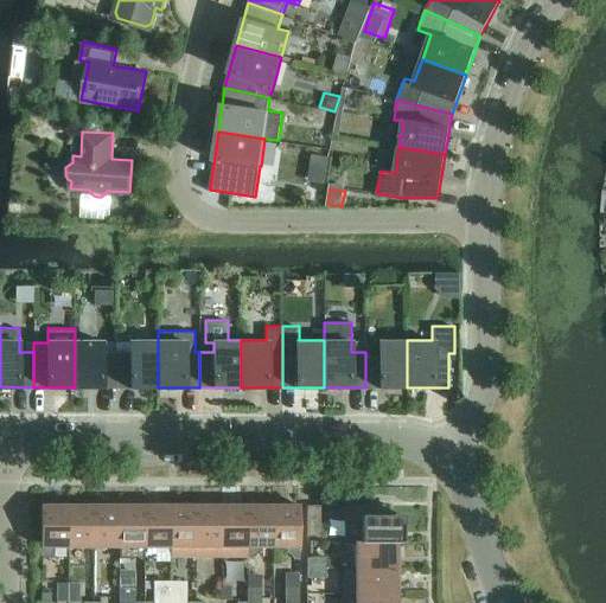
[(131,352),(116,352),(116,387),(158,387),(158,340),(131,340),(131,352)]
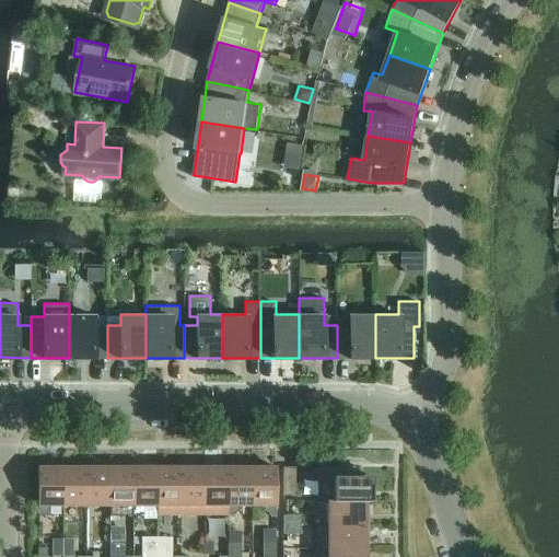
[(350,325),(337,325),(337,358),(375,358),(375,314),(350,314),(350,325)]
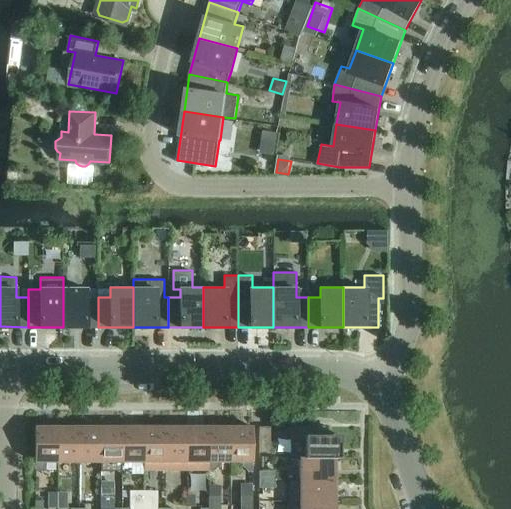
[(86,288),(63,288),(63,327),(98,327),(98,297),(86,297),(86,288)]
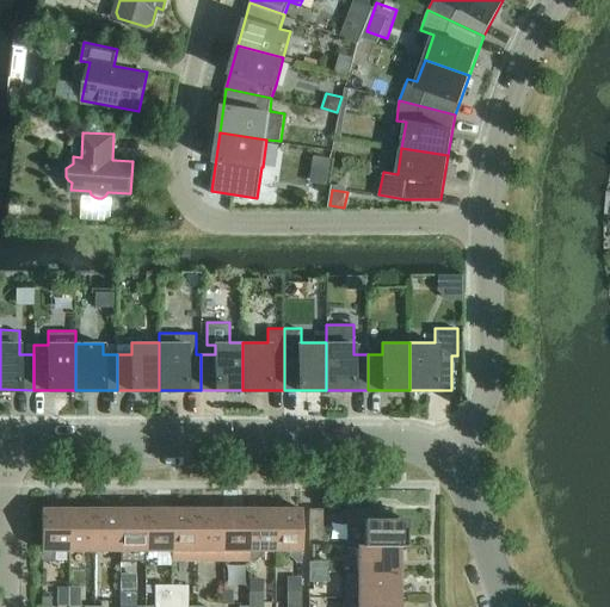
[(55,550),(68,550),(68,507),(42,507),(42,550),(43,550),(43,561),(55,561),(55,550)]
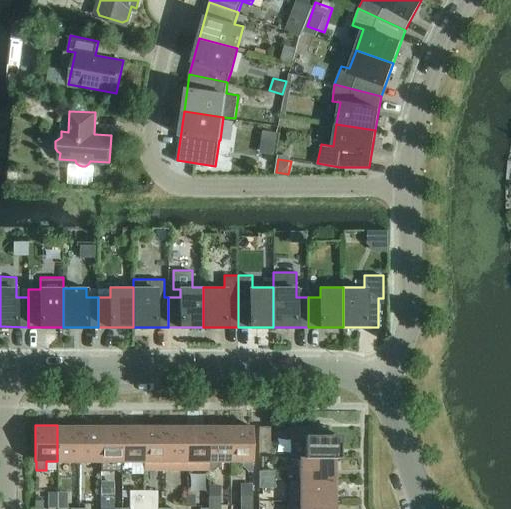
[(57,461),(79,461),(79,425),(57,425),(57,461)]
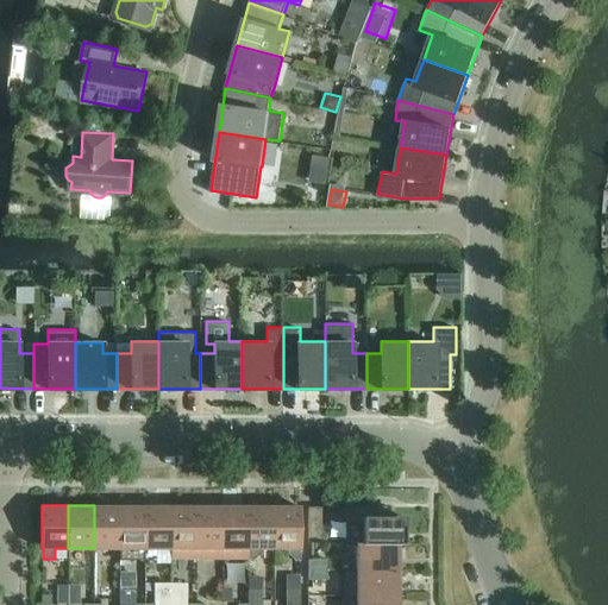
[(94,548),(119,548),(119,505),(94,505),(94,548)]
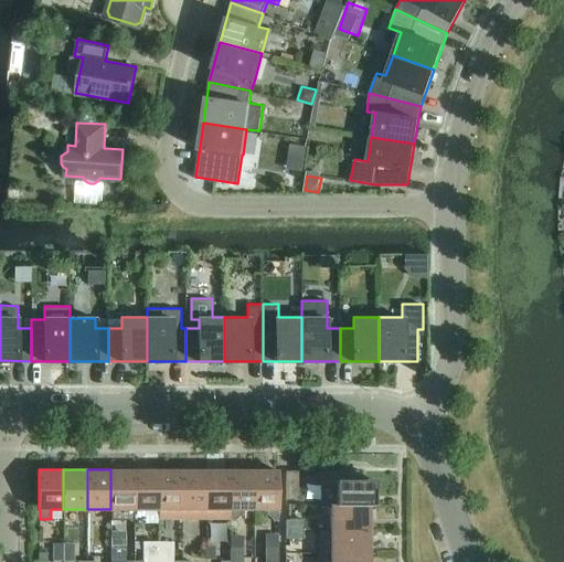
[(110,509),(135,509),(135,469),(110,469),(110,509)]
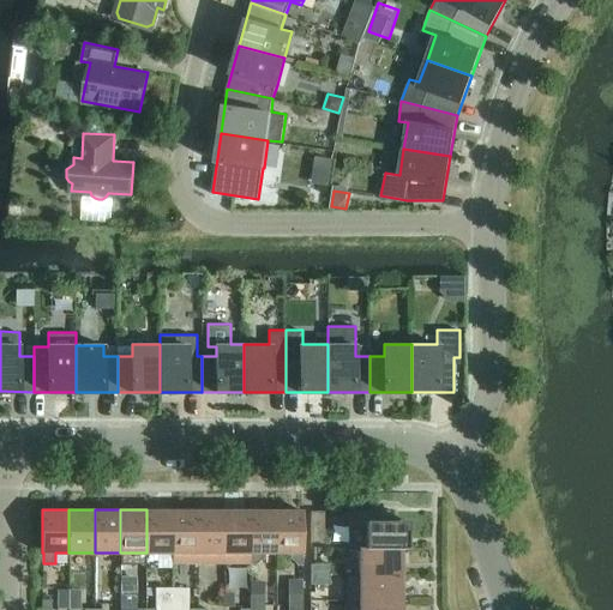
[(146,553),(173,553),(173,509),(146,509),(146,553)]
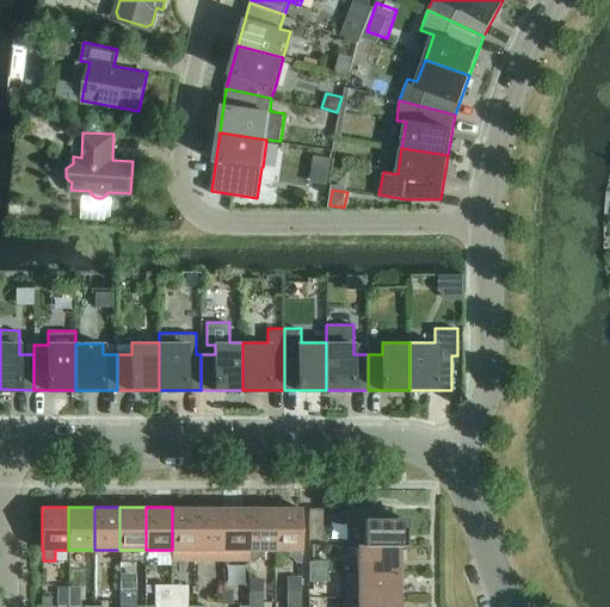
[(172,559),(197,559),(197,507),(172,507),(172,550),(172,559)]
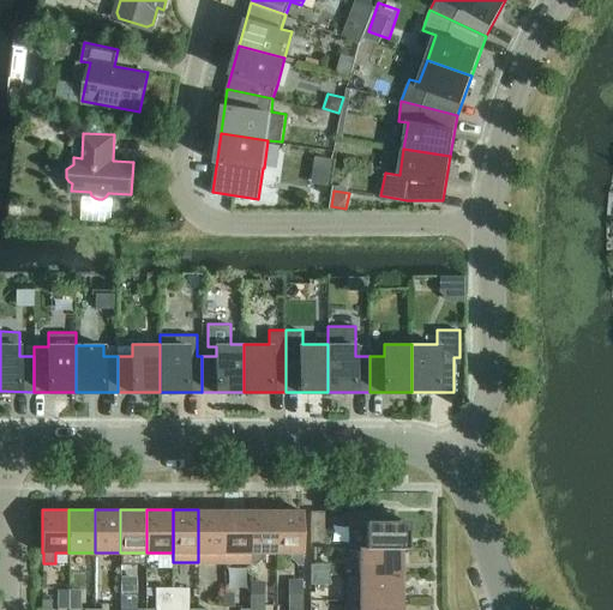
[(198,562),(224,561),(224,509),(198,509),(198,562)]
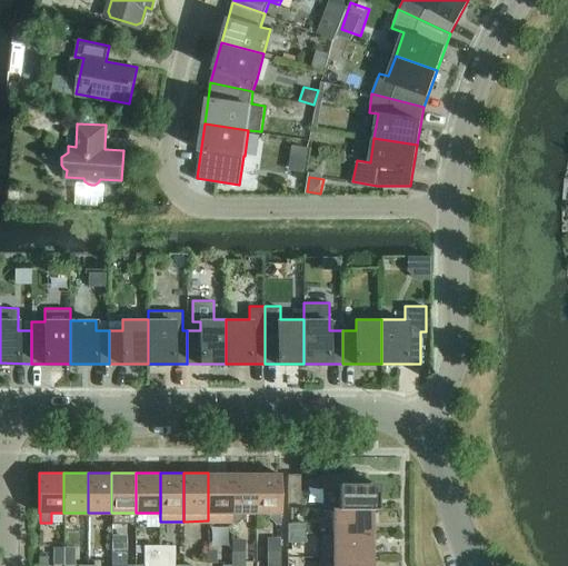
[(208,520),(232,522),(231,473),(208,473),(208,520)]
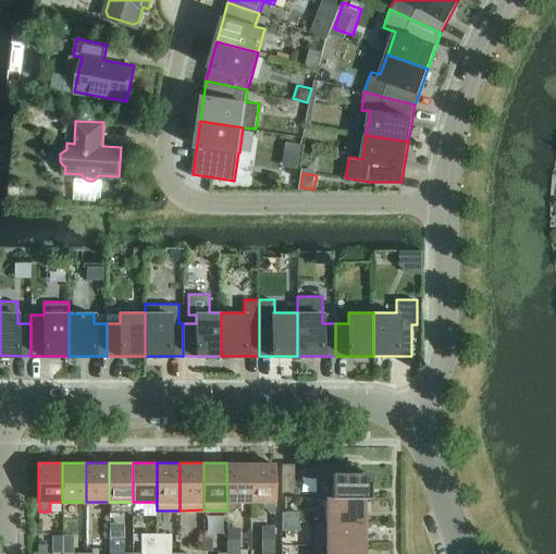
[(237,502),(250,502),(250,463),(226,463),(227,511),(234,511),(237,505),(237,502)]
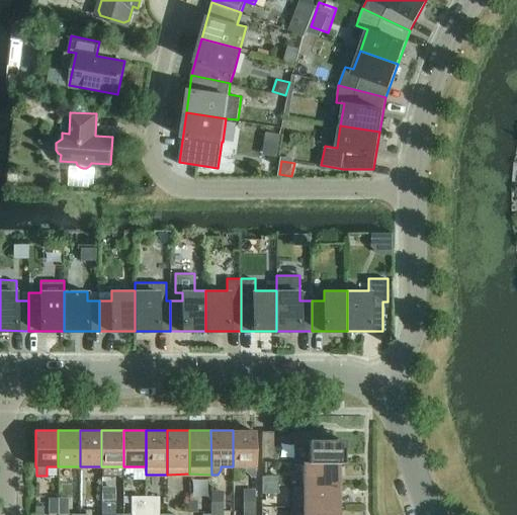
[(233,430),(233,466),(245,466),(245,470),(251,477),(255,477),(255,430),(233,430)]
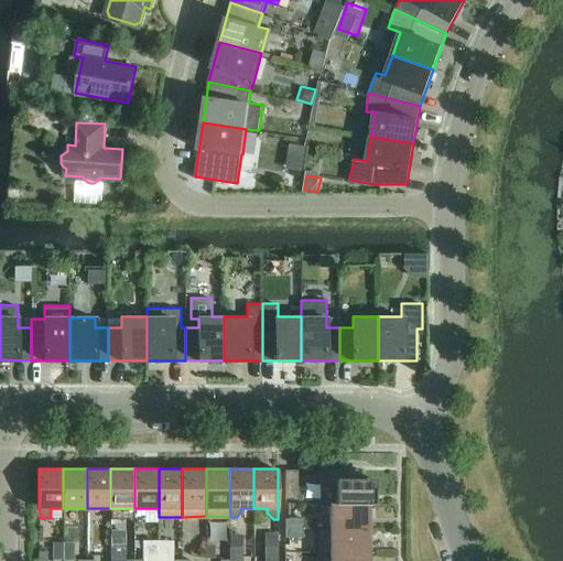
[(285,497),(299,497),(299,468),(285,468),(285,497)]
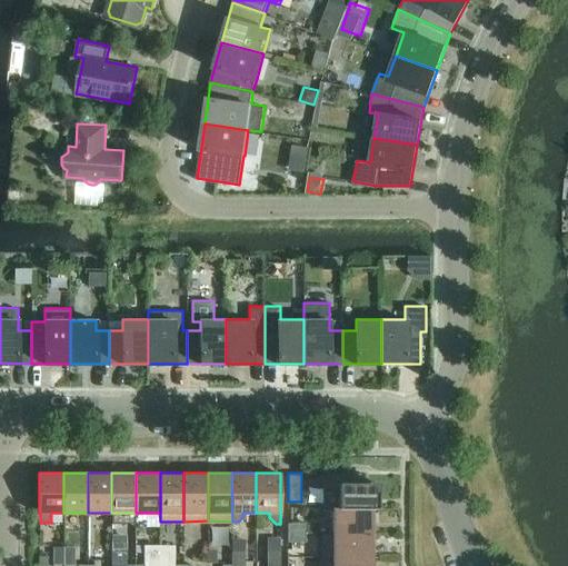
[(324,507),(334,507),(339,507),(372,507),(372,508),(378,508),(378,483),(365,483),(365,473),(324,473),(324,507)]
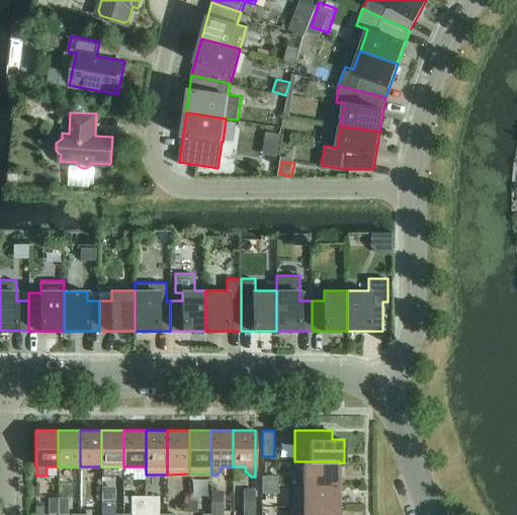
[(304,461),(304,484),(339,484),(339,462),(339,461),(309,461),(304,461)]
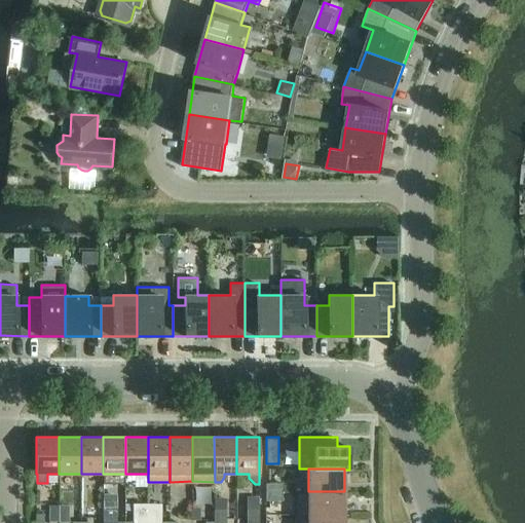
[(266,482),(266,491),(283,491),(283,482),(266,482)]
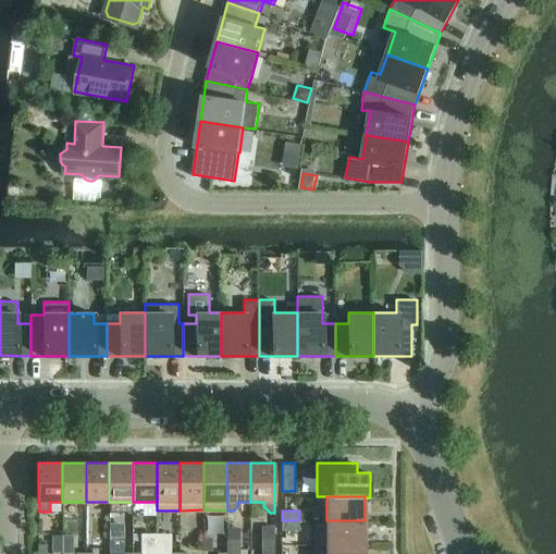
[(299,520),(282,520),(282,529),(299,529),(299,520)]
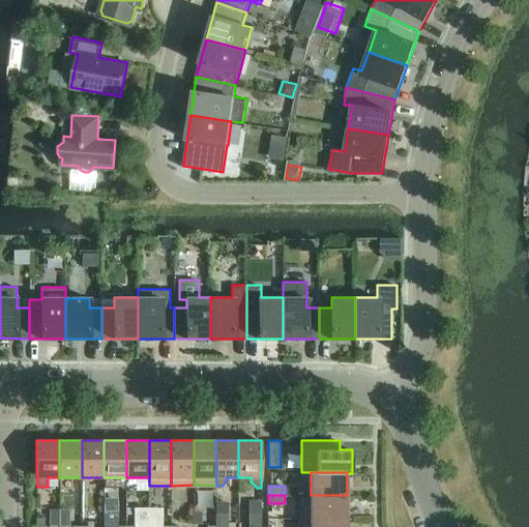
[(311,495),(311,518),(347,518),(347,495),(311,495)]
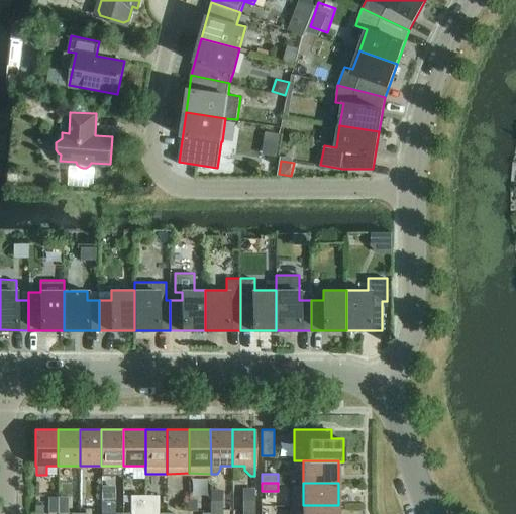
[(122,513),(123,512),(115,512),(115,498),(102,498),(101,513),(122,513)]
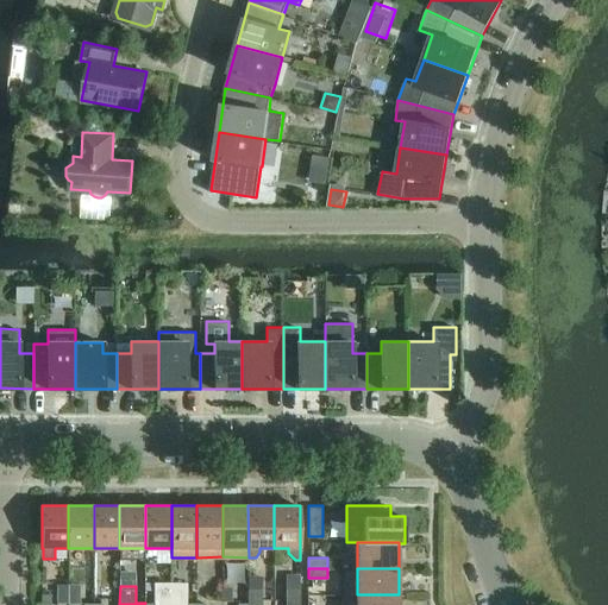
[(249,603),(248,603),(248,604),(262,604),(263,588),(249,588),(249,603)]
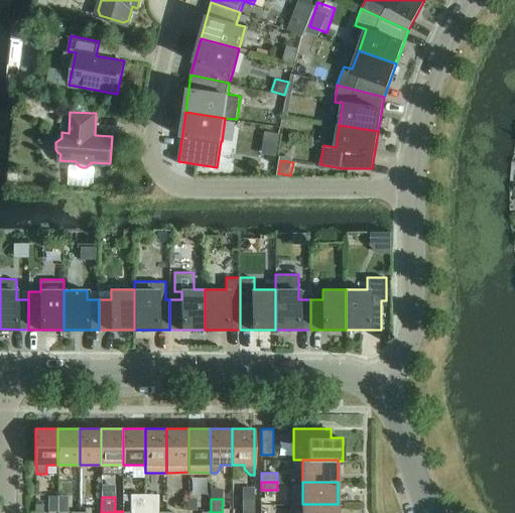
[(242,499),(242,512),(254,512),(254,499),(242,499)]
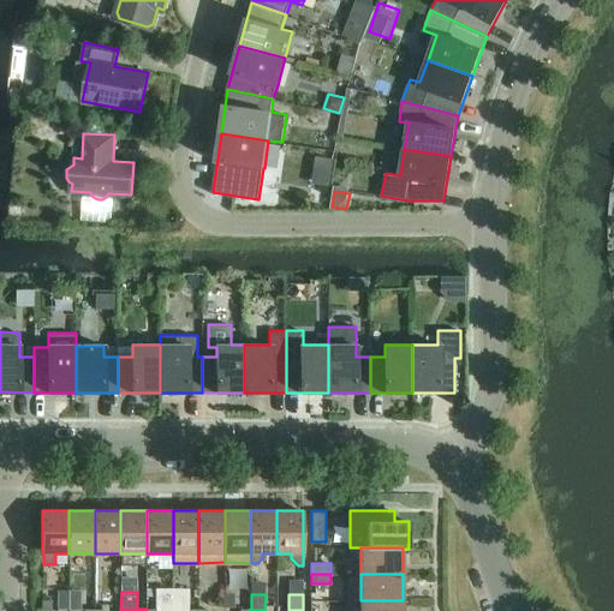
[(361,600),(359,610),(403,610),(403,600),(361,600)]
